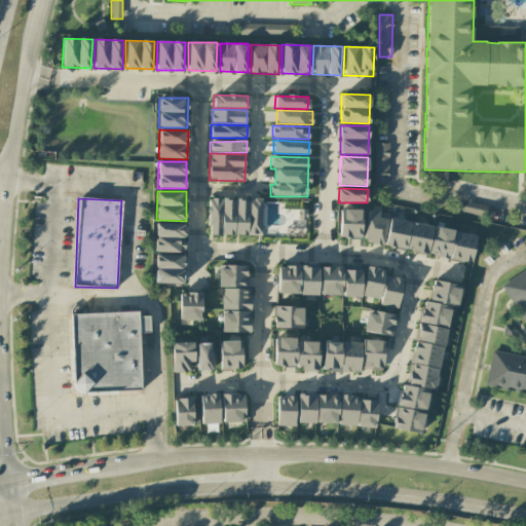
[(261,235),(262,199),(209,198),(209,234),(261,235)]
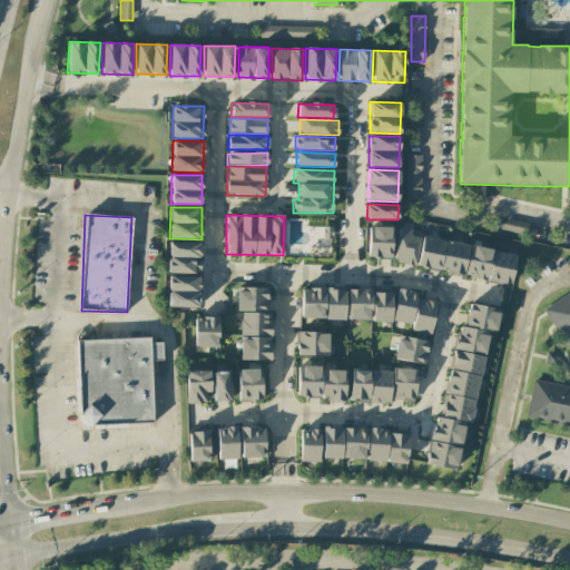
[(332,227),(323,227),(323,238),(332,238),(332,227)]
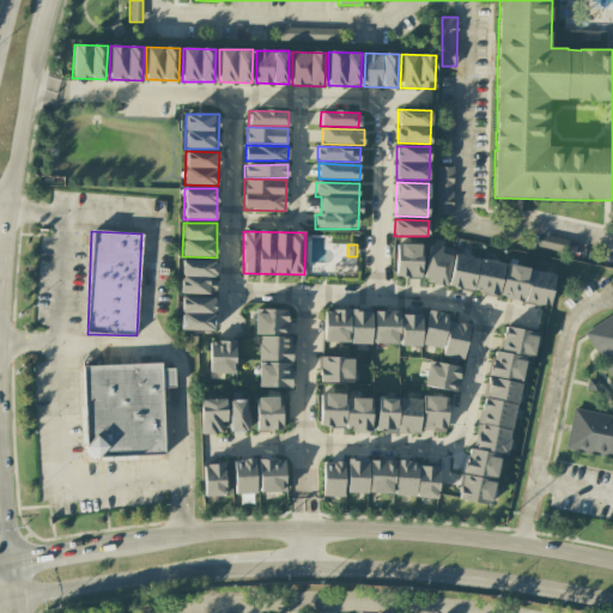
[(395,278),(420,278),(422,244),(396,244),(395,278)]
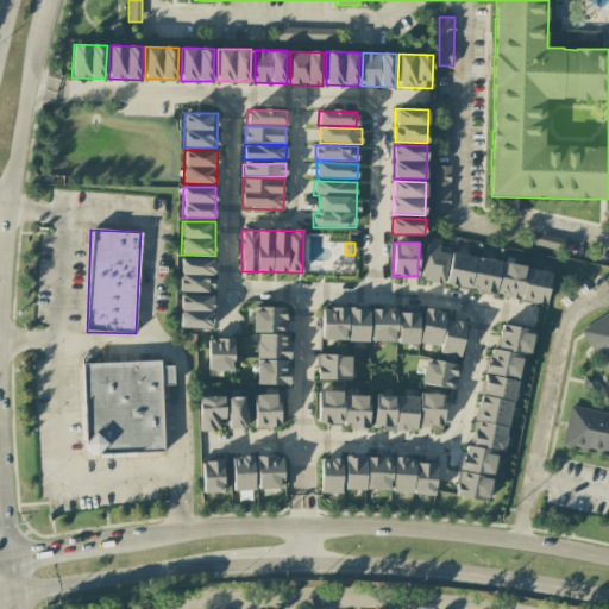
[(439,245),(425,243),(421,281),(445,283),(449,253),(438,253),(439,245)]
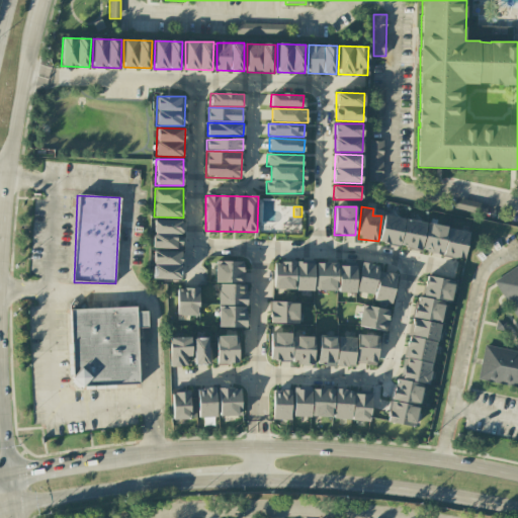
[(469,231),(383,216),(378,244),(464,258),(469,231)]
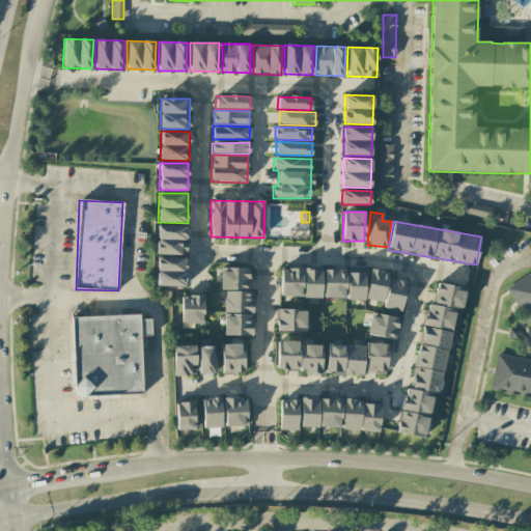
[(157,255),(156,286),(185,287),(187,226),(157,225),(157,255)]
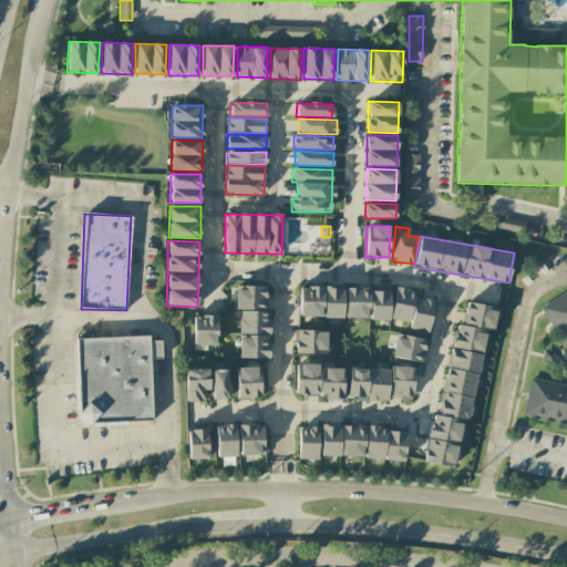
[(236,309),(266,309),(266,287),(236,286),(236,309)]
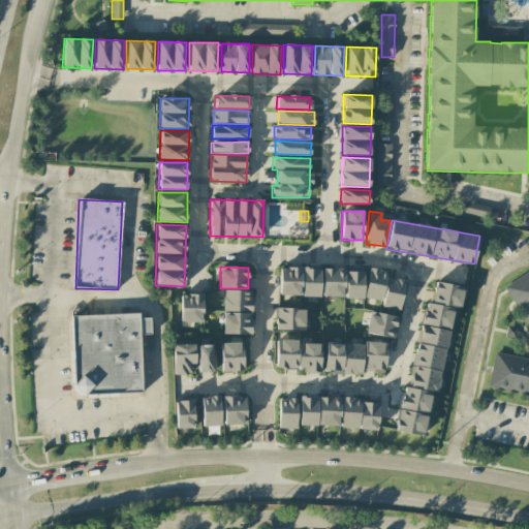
[(320,269),(280,268),(279,296),(319,297),(320,269)]
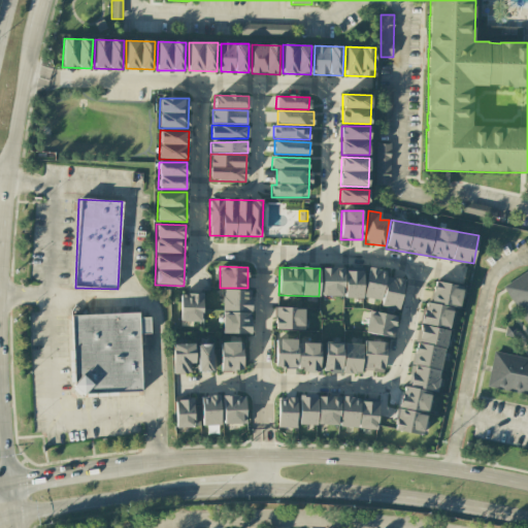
[(323,267),(322,296),(342,297),(343,268),(323,267)]
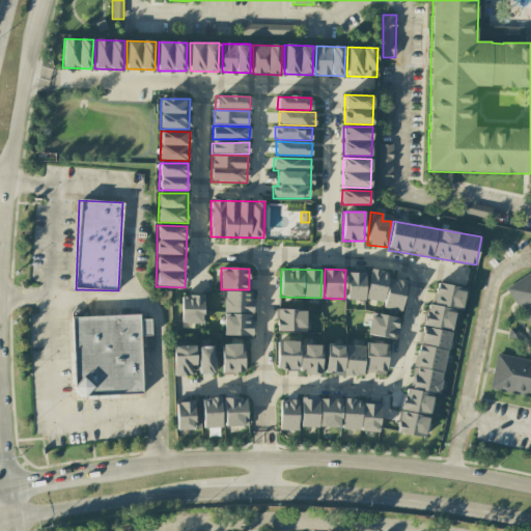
[(366,300),(384,302),(383,309),(402,311),(406,281),(388,279),(389,272),(369,270),(366,300)]
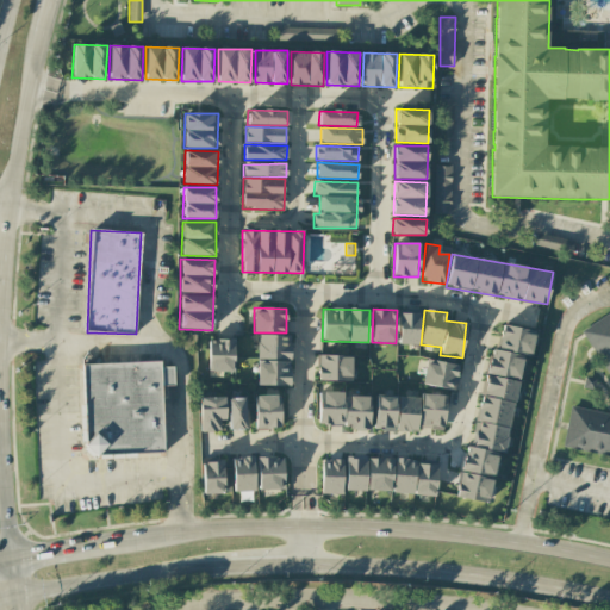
[(609,377),(609,414),(570,408),(562,448),(609,456),(609,312),(583,329),(609,377)]
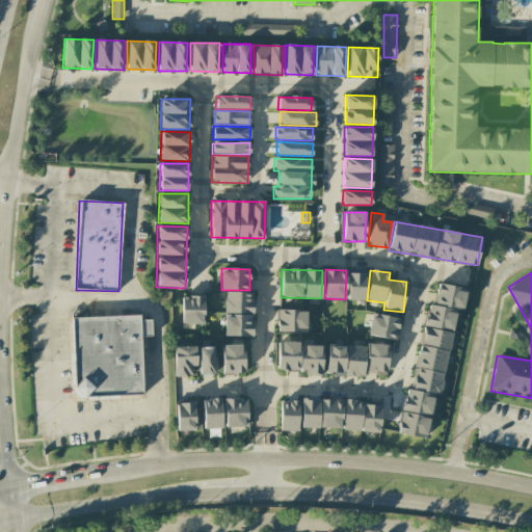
[(365,273),(348,273),(347,300),(365,300),(365,273)]
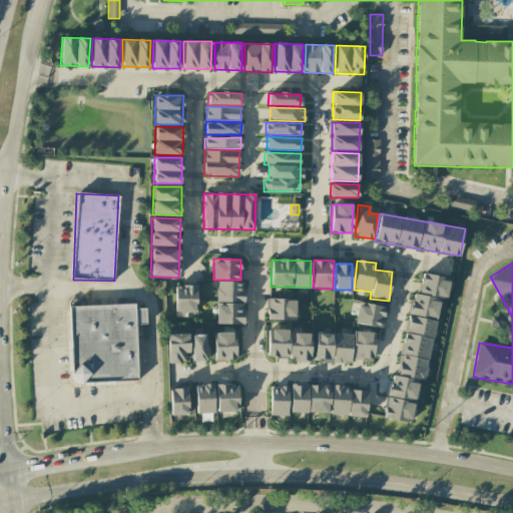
[(383,419),(410,423),(414,401),(415,402),(418,380),(425,381),(439,299),(446,300),(449,278),(416,273),(399,377),(390,376),(383,419)]
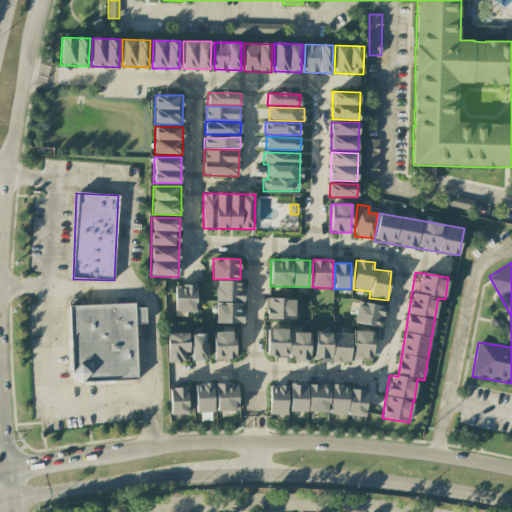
[(215,323),(242,324),(243,281),(216,280),(215,323)]
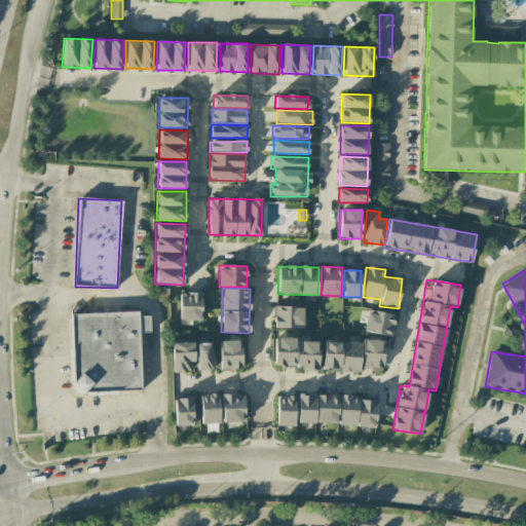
[(179,321),(200,321),(201,293),(180,293),(179,321)]
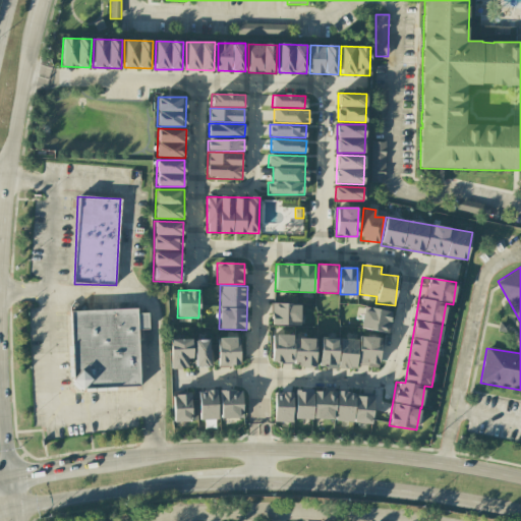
[(300,326),(300,304),(272,303),(272,325),(300,326)]
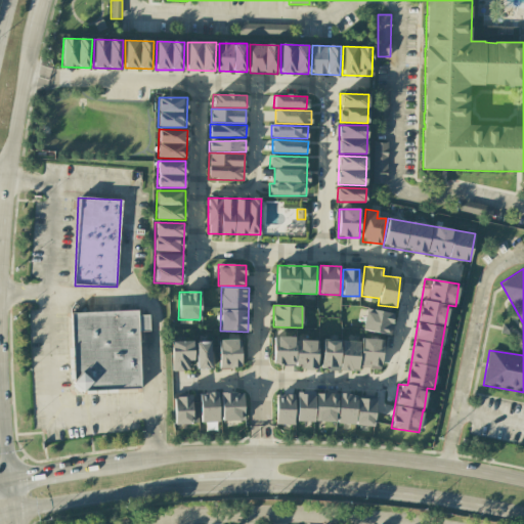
[(390,336),(394,314),(366,309),(362,330),(390,336)]
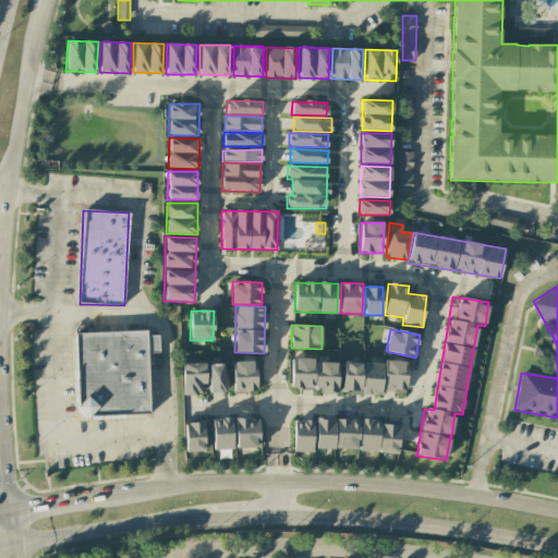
[(75,332),(77,419),(149,416),(147,353),(159,353),(158,336),(147,336),(147,330),(75,332)]
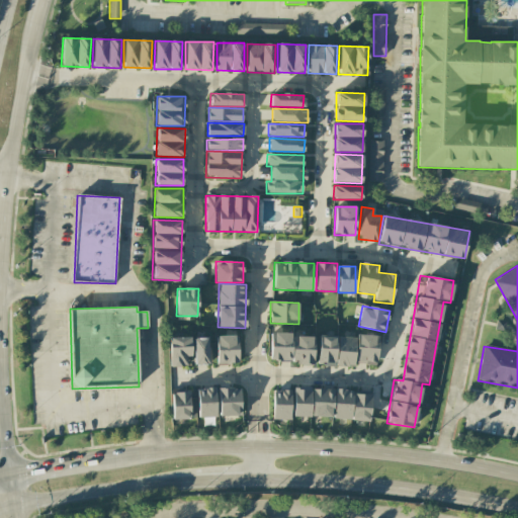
[(313,363),(314,337),(290,336),(290,333),(270,332),(269,361),(313,363)]
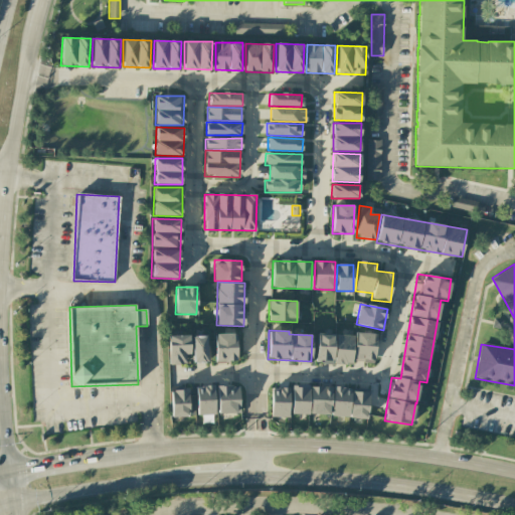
[(215,362),(237,361),(235,333),(214,334),(215,362)]
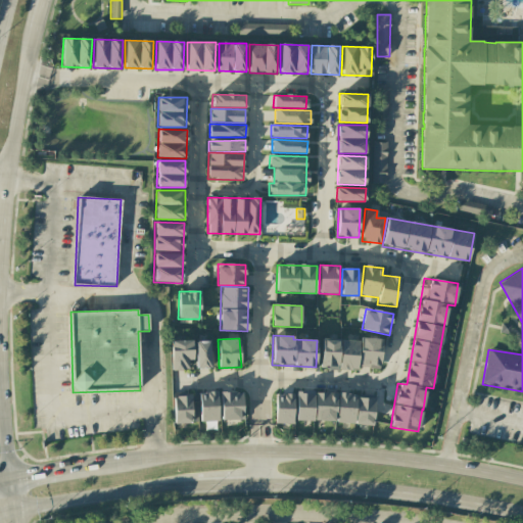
[(381,368),(381,338),(361,338),(359,368),(381,368)]
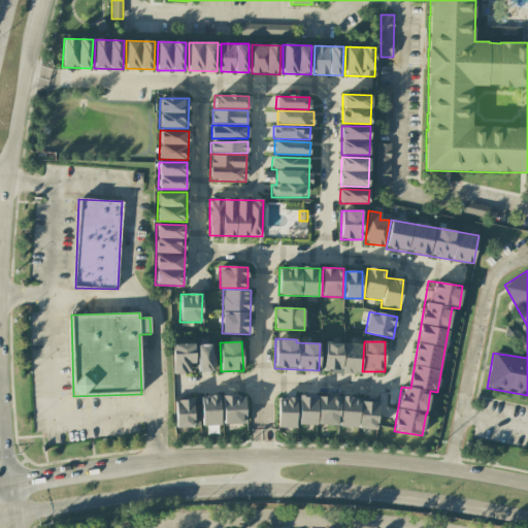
[(341,372),(342,343),(325,342),(324,372),(341,372)]
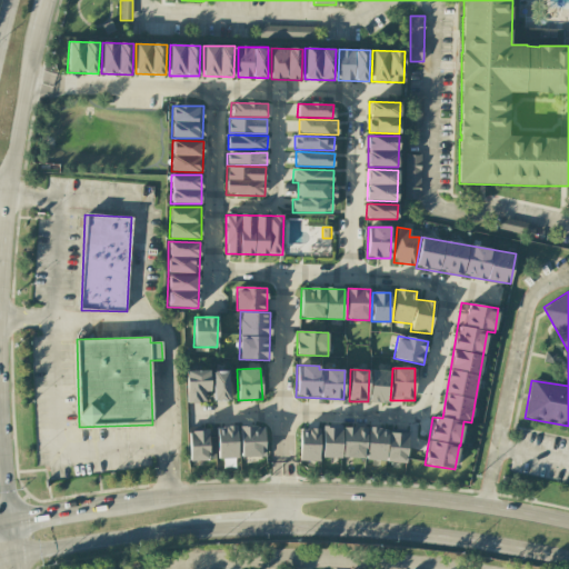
[(205,391),(210,391),(209,370),(186,371),(187,403),(205,402),(205,391)]
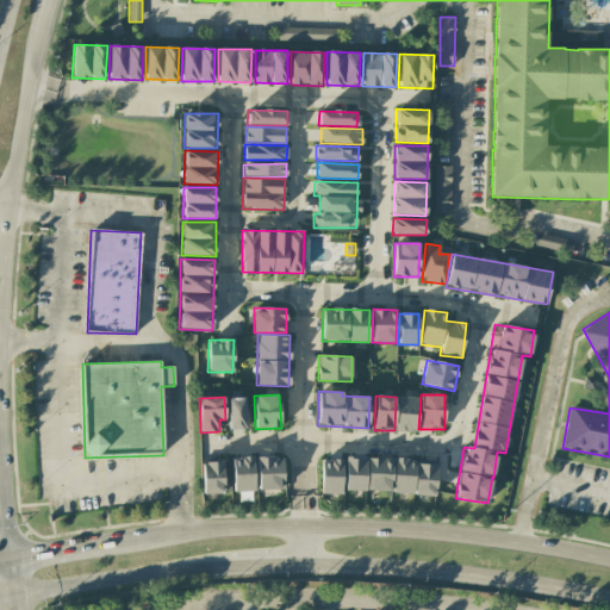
[(229,430),(244,430),(244,397),(228,397),(229,430)]
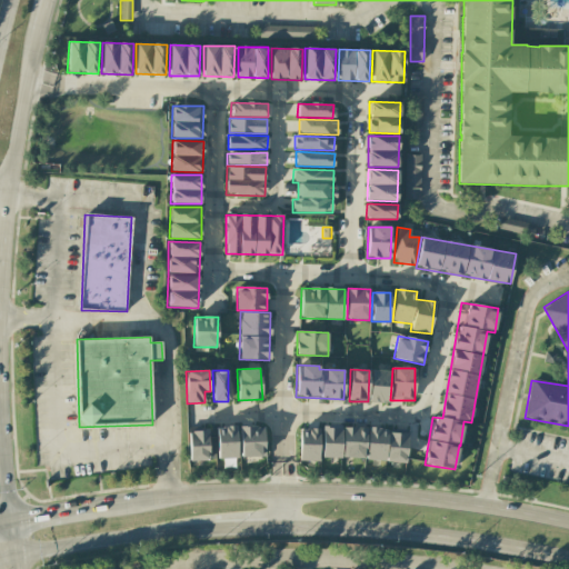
[(389,402),(390,370),(371,370),(370,402),(389,402)]
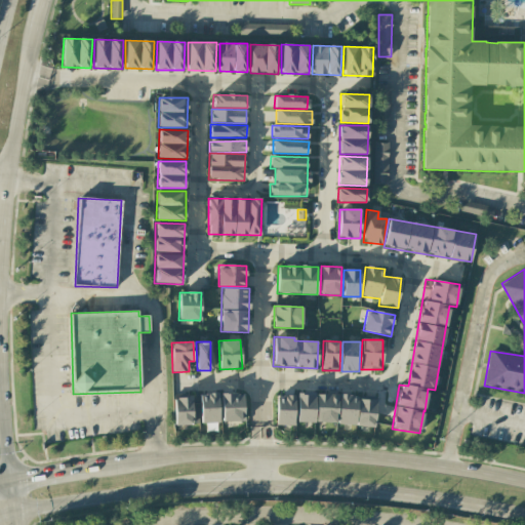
[(218,393),(200,394),(201,423),(219,422),(218,393)]
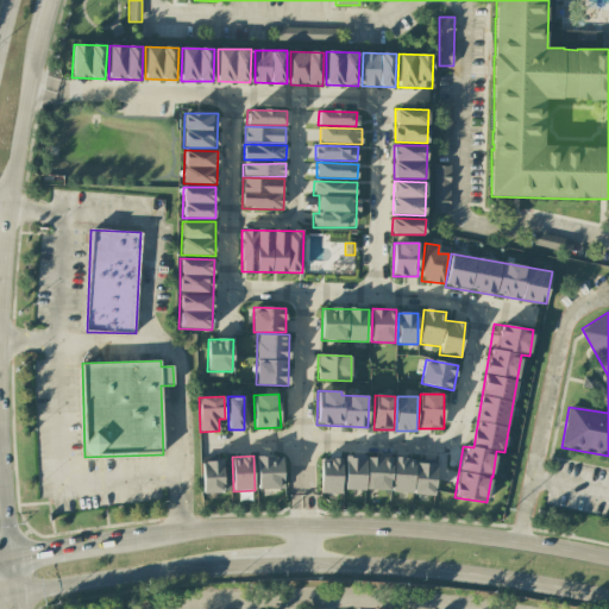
[(257,457),(258,489),(283,489),(282,456),(257,457)]
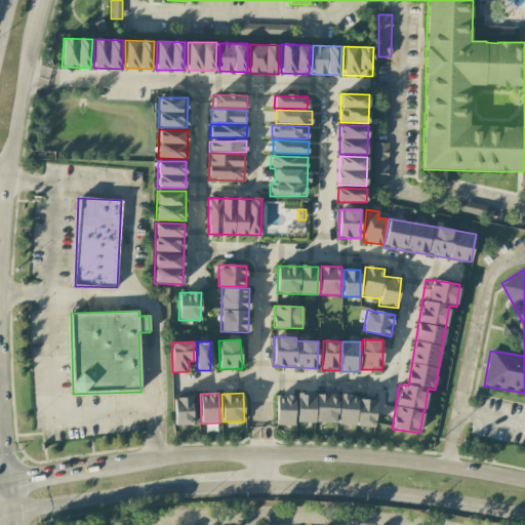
[(297,422),(315,422),(336,422),(337,395),(297,394),(297,422)]
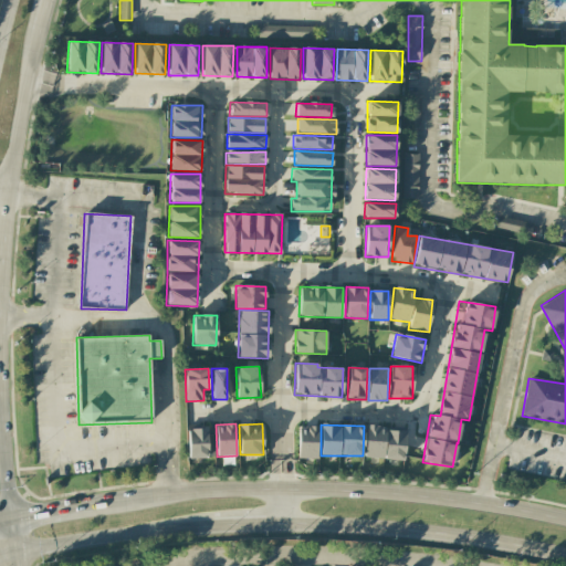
[(317,459),(317,427),(299,427),(297,459),(317,459)]
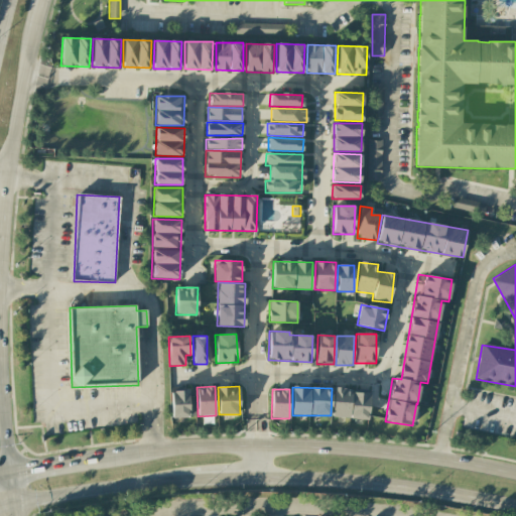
[(188,397),(188,390),(170,391),(171,418),(197,417),(196,396),(188,397)]
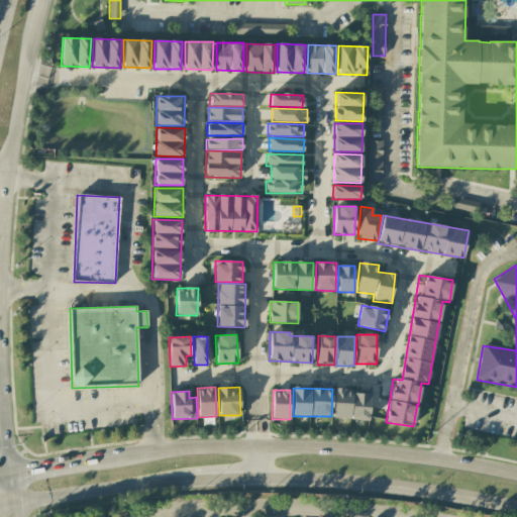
[(371,392),(333,391),(332,418),(370,420),(371,392)]
